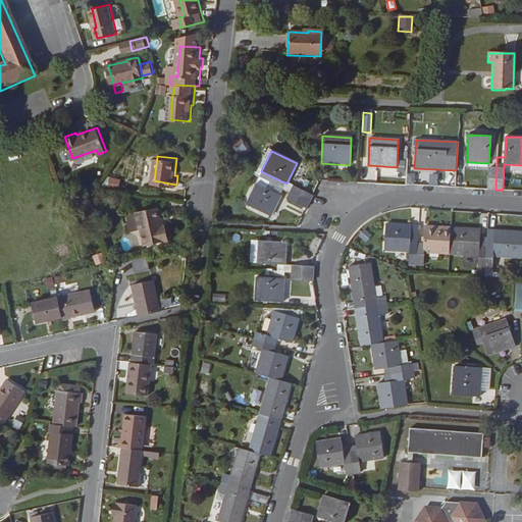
[(366,178),(375,179),(376,168),(367,167),(366,178)]
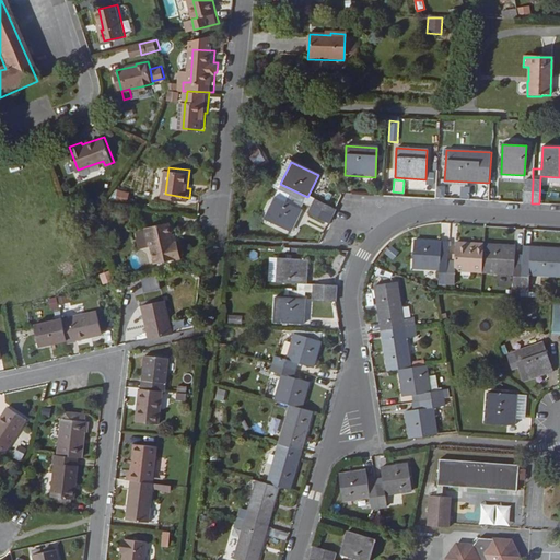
[(532,203),(533,182),(524,182),(523,203),(532,203)]
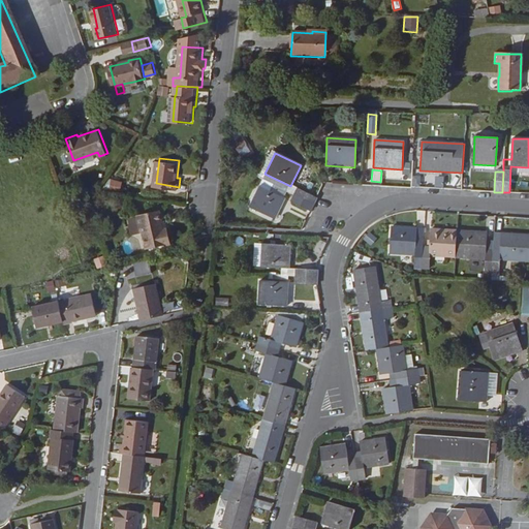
[(462,175),(454,175),(454,188),(461,188),(462,175)]
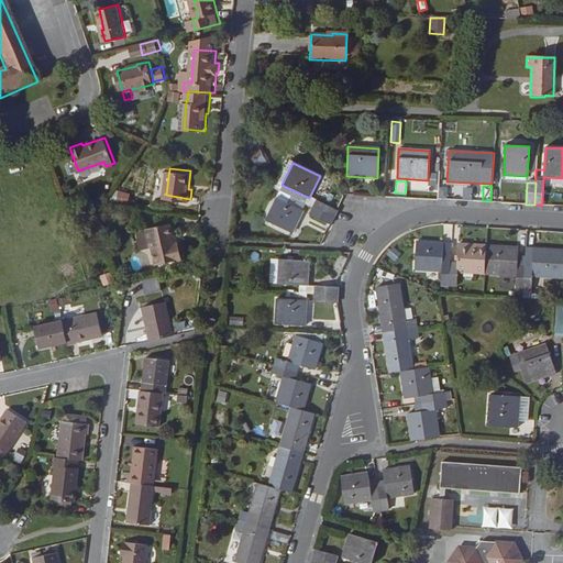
[(328,202),(332,194),(319,187),(315,196),(328,202)]
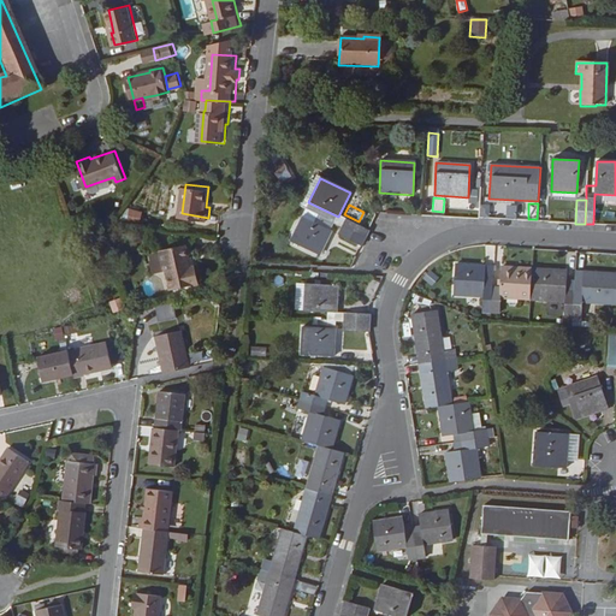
[(505,219),(515,220),(517,206),(508,205),(505,219)]
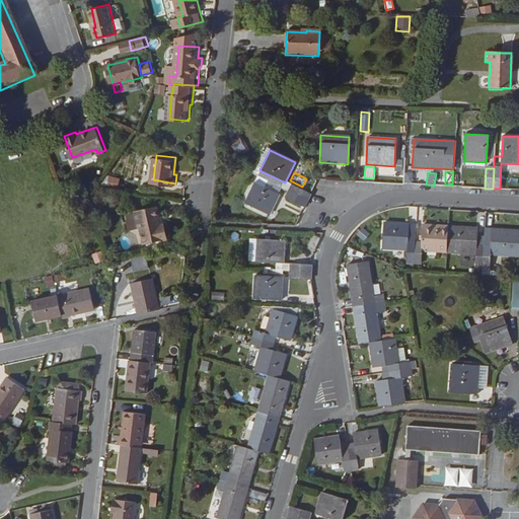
[(117,187),(119,179),(108,177),(106,184),(117,187)]
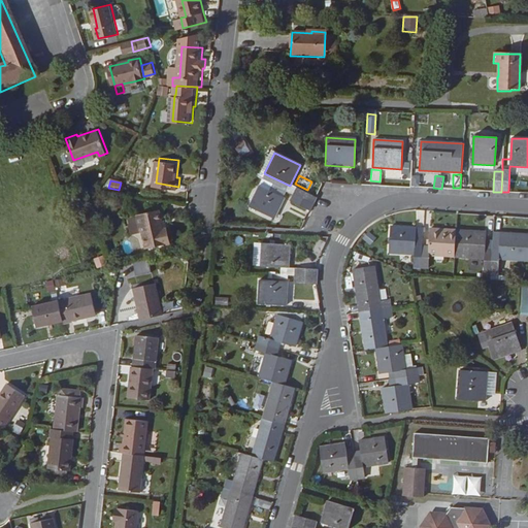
[(249,207),(273,219),(284,199),(258,187),(249,207)]
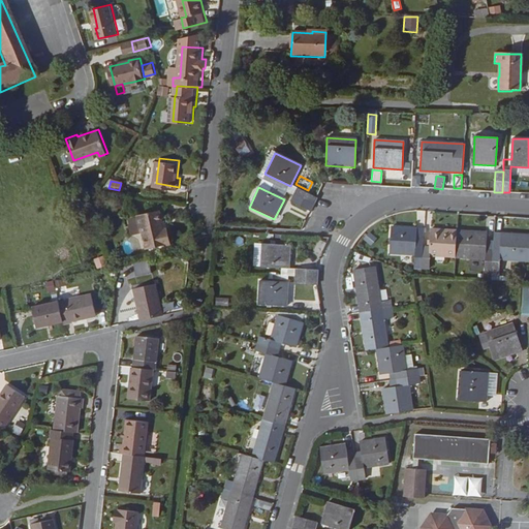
[(311,204),(314,197),(296,188),(292,194),(311,204)]
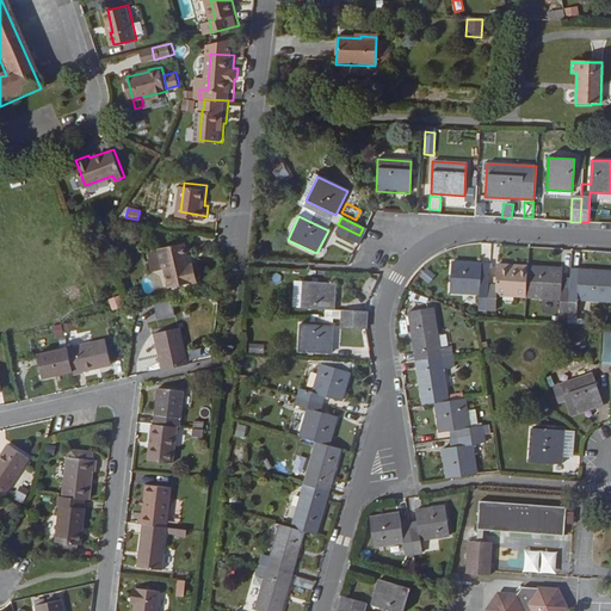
[(356,244),(359,235),(338,224),(334,233),(356,244)]
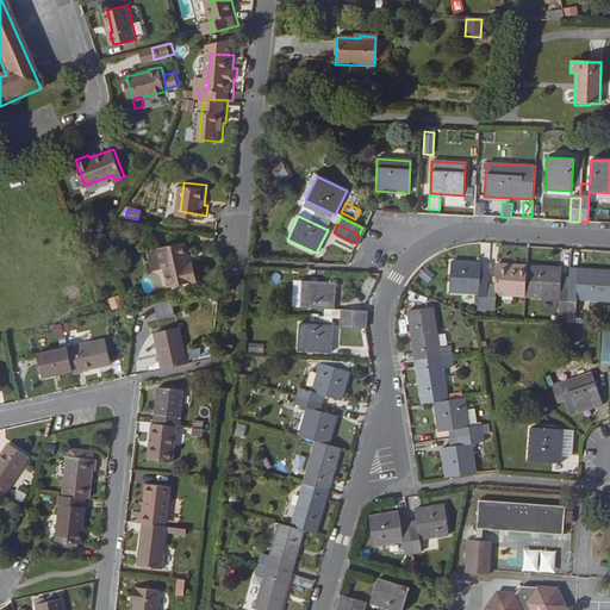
[(166,266),(169,284),(198,278),(194,261),(190,261),(185,240),(159,246),(163,266),(166,266)]
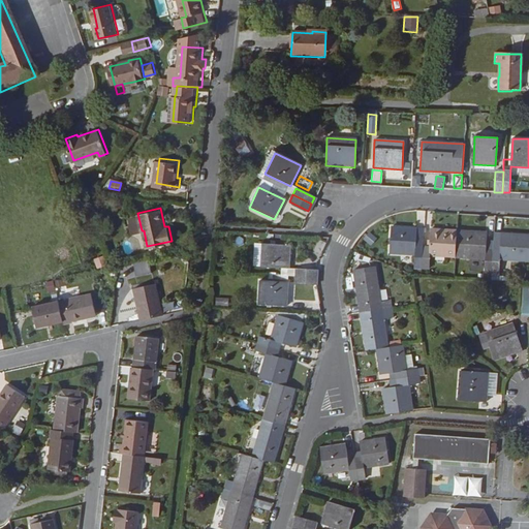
[(422,267),(423,246),(415,245),(416,229),(390,228),(389,253),(414,255),(414,267),(422,267)]
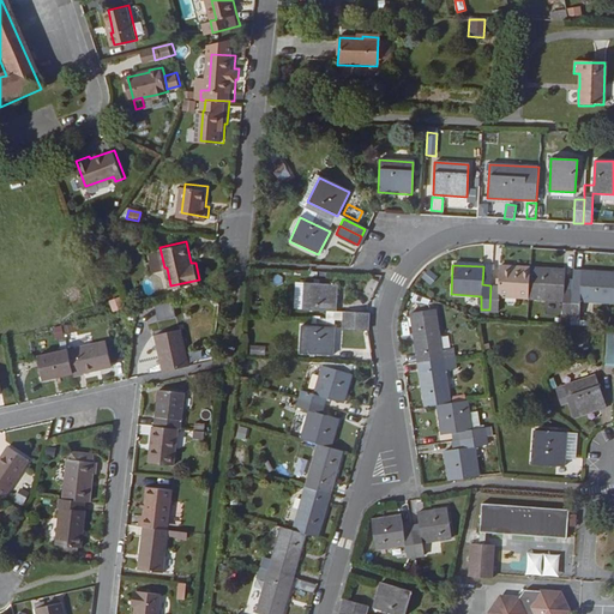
[(528,298),(530,269),(499,268),(498,286),(491,286),(489,309),(497,311),(498,296),(528,298)]
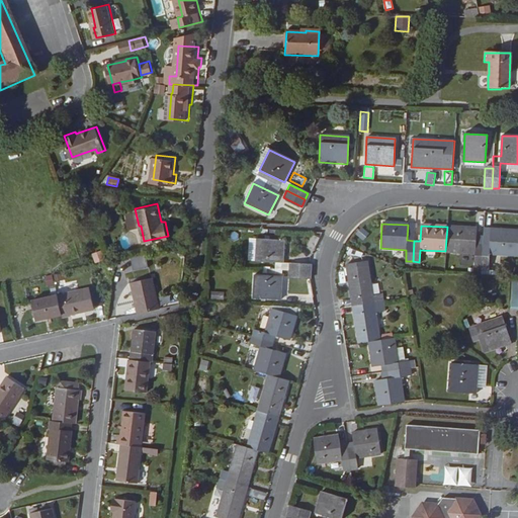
[(476,244),(477,228),(447,227),(445,251),(476,253),(475,265),(482,265),(483,244),(476,244)]
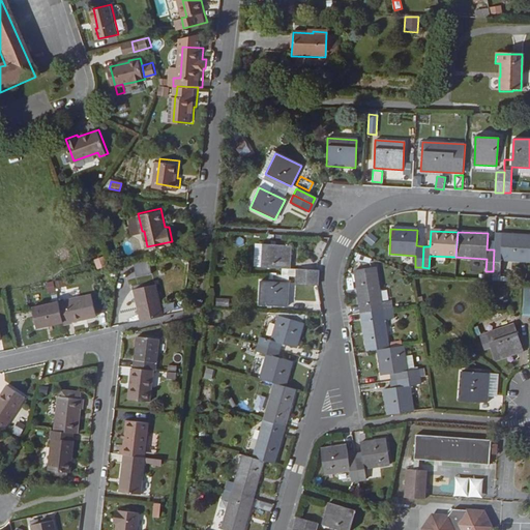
[(529,261),(529,235),(502,234),(501,249),(494,249),(493,271),(500,272),(501,260),(529,261)]
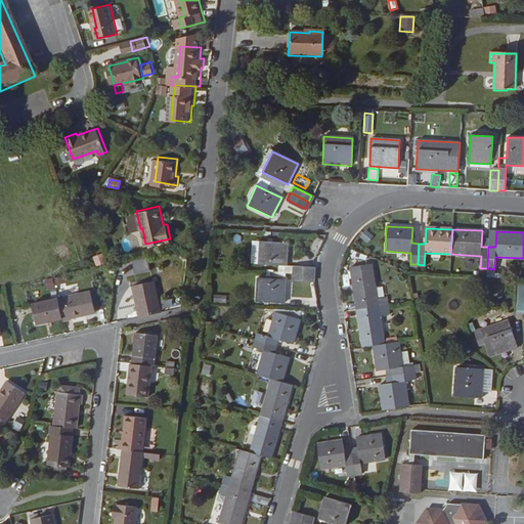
[(259,243),(258,265),(286,267),(288,244),(259,243)]
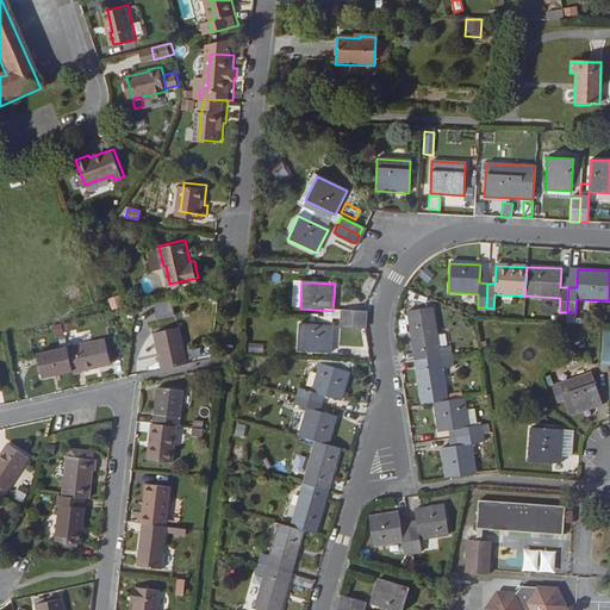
[(107,300),(111,311),(122,307),(118,297),(107,300)]
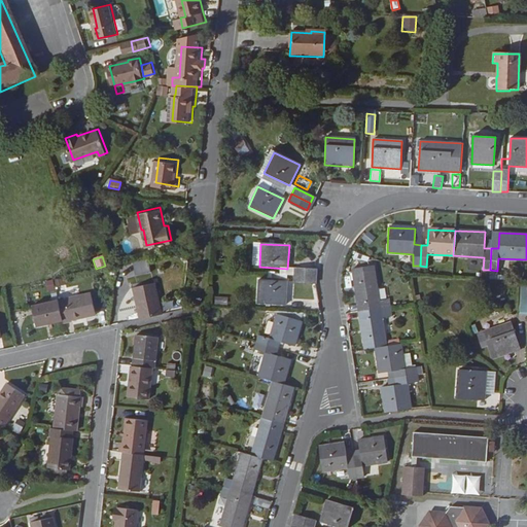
[(148,261),(133,264),(135,277),(150,275),(148,261)]
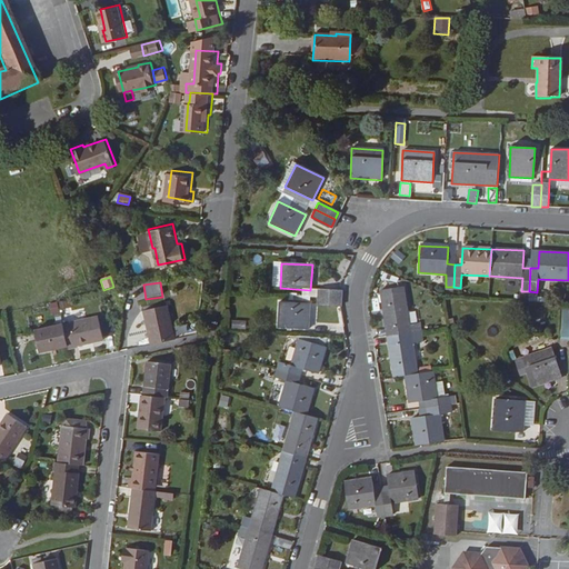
[(339,299),(339,291),(317,290),(316,298),(339,299)]
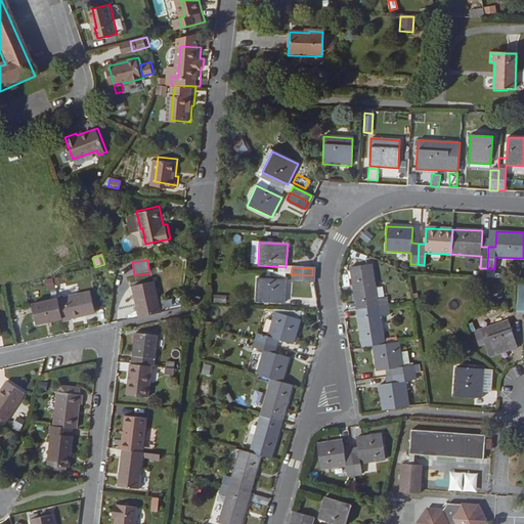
[(379,307),(374,269),(353,272),(358,310),(379,307)]
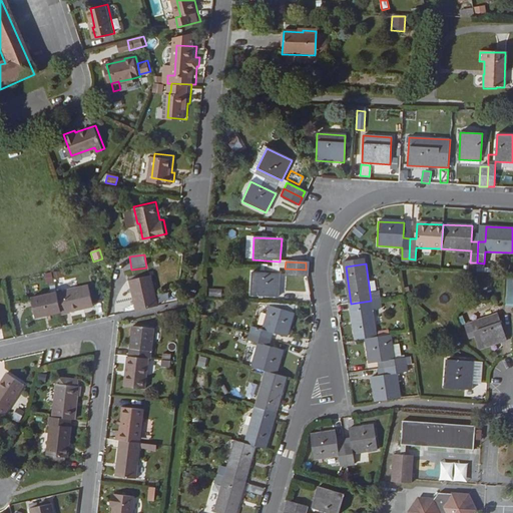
[(305,277),(306,270),(285,269),(285,276),(305,277)]
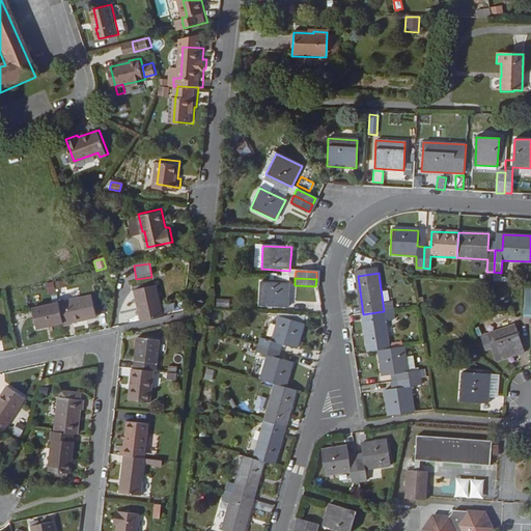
[(165,313),(157,282),(137,286),(144,318),(165,313)]
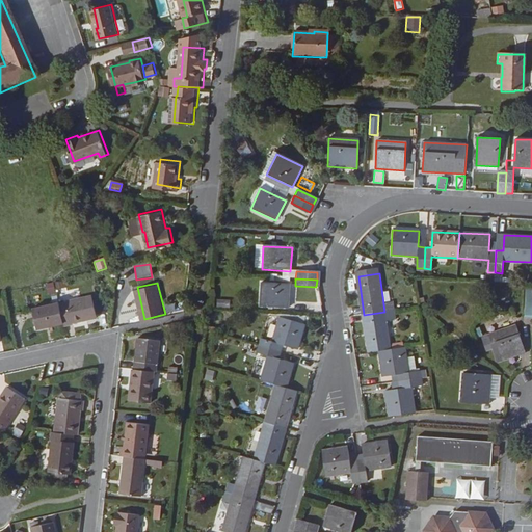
[(261,284),(260,307),(288,309),(289,286),(261,284)]
